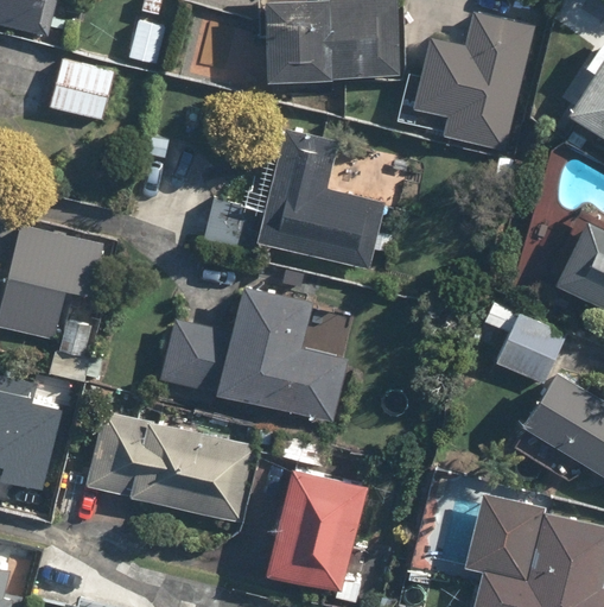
[(55,0),(0,0),(0,26),(46,38),(55,0)]
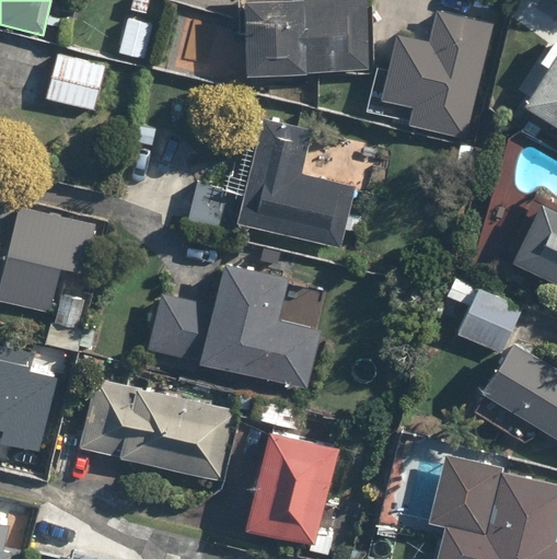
[(244,0),(245,77),(376,74),(374,0),(244,0)]
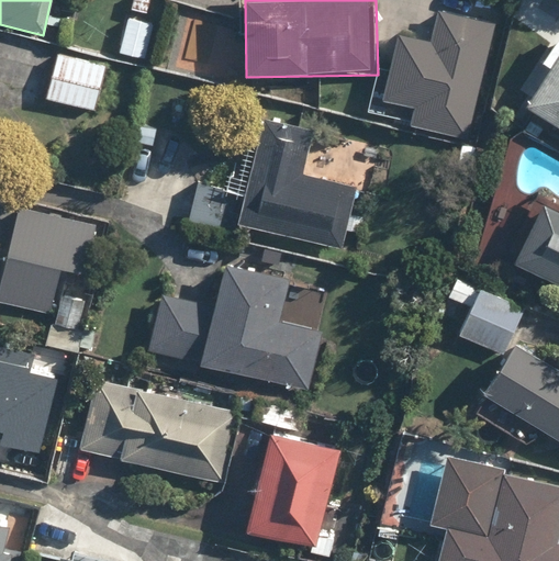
[(384,101),(417,109),(413,127),(470,141),(496,24),(439,11),(433,43),(400,35),(384,101)]
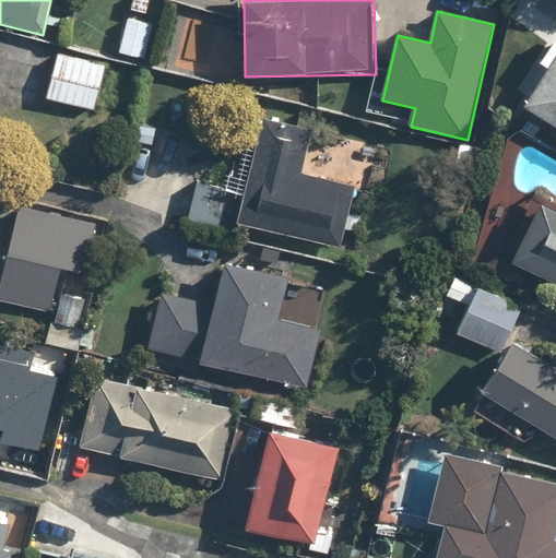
[(148,59),(156,25),(127,18),(118,51),(148,59)]
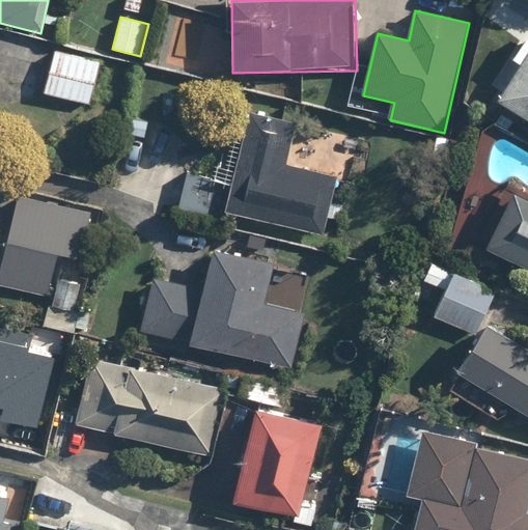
[(527,31),(494,86),(503,91),(496,104),(527,121),(527,31)]
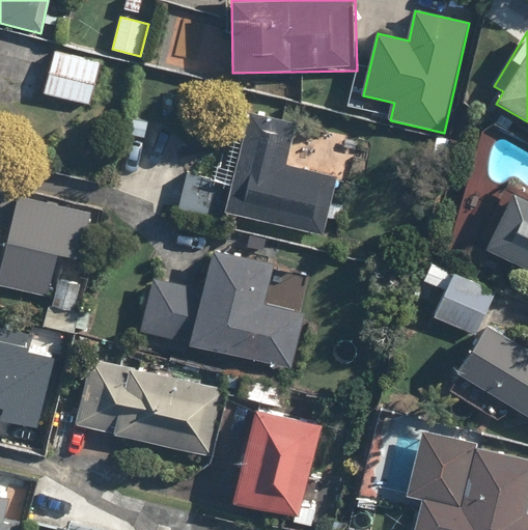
[(51,52),(43,95),(93,107),(103,62),(51,52)]
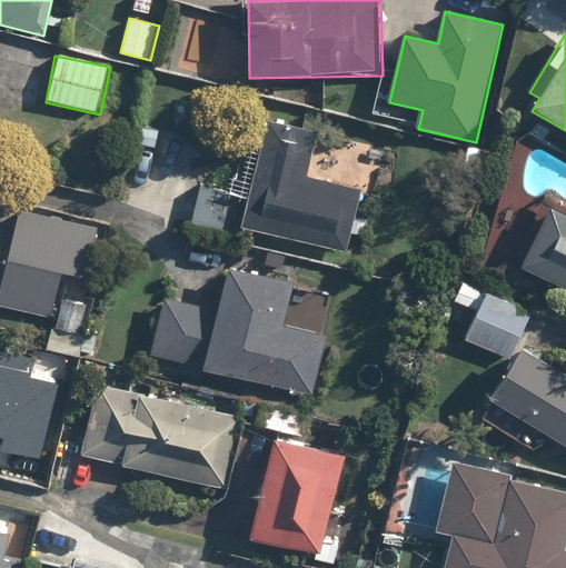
[(266,120),(248,196),(201,186),(194,223),(239,235),(241,228),(348,251),(361,192),(311,181),(321,132),(266,120)]
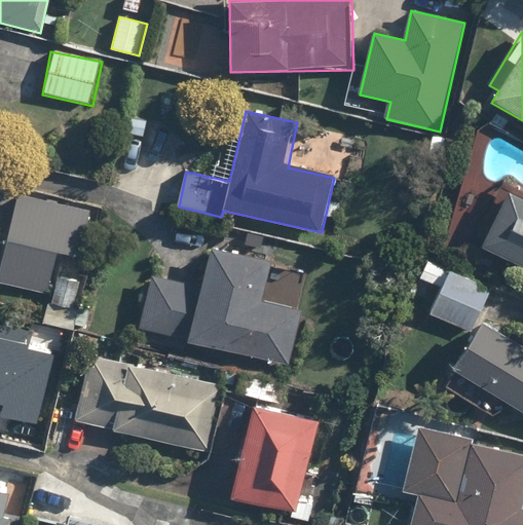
[(522,195),(503,187),(476,247),(522,268),(522,195)]
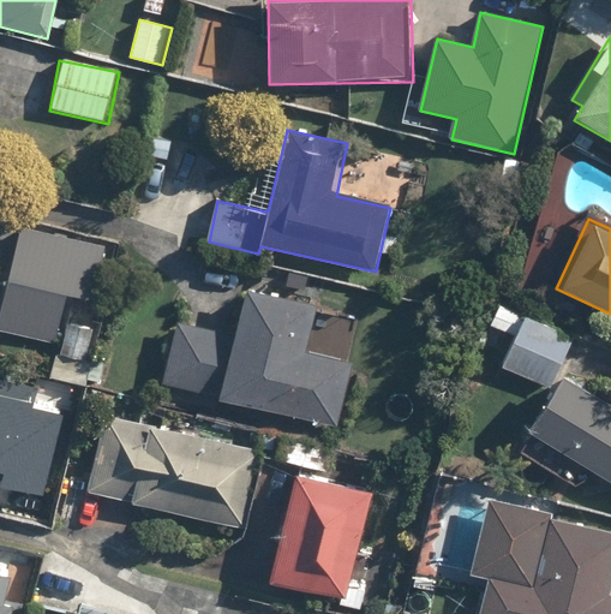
[(19,226),(7,281),(0,314),(0,331),(57,344),(67,294),(93,300),(105,245),(19,226)]
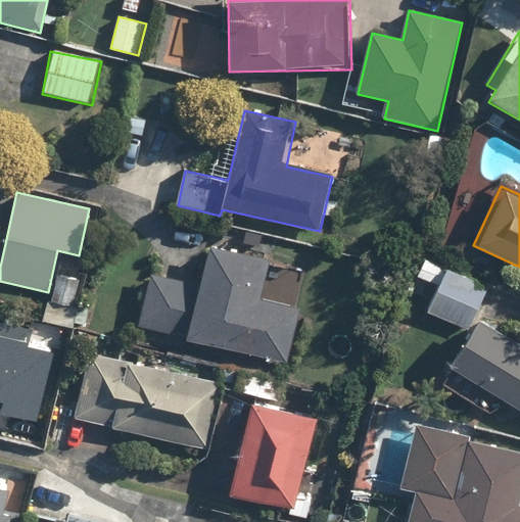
[(300,306),(261,297),(271,257),(205,242),(196,283),(148,272),(136,327),(287,362),(300,306)]
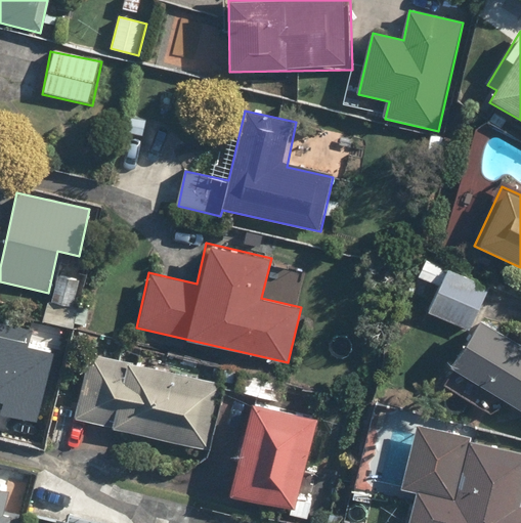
[(447,367),(451,371),(442,387),(495,419),(505,401),(520,410),(520,343),(478,317),(490,286),(424,259),(416,277),(439,287),(429,313),(470,330),(447,367)]
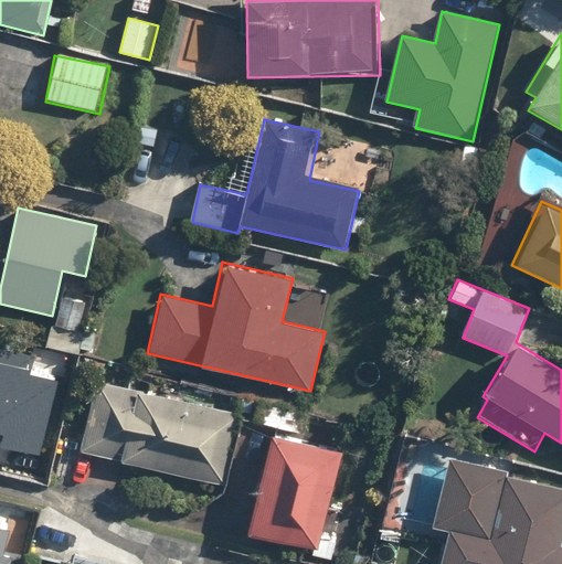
[(61,294),(55,328),(50,327),(45,348),(92,355),(95,334),(80,332),(86,298),(61,294)]
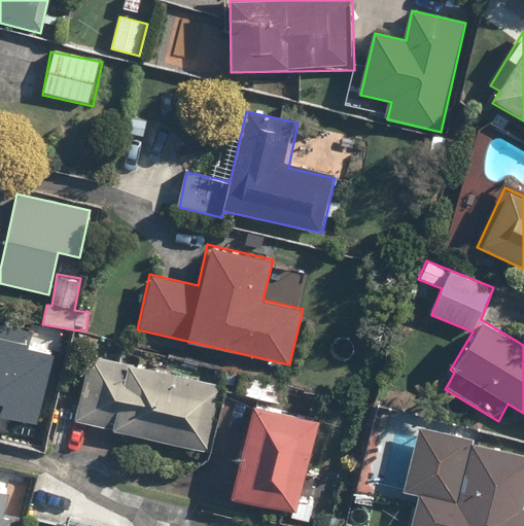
[(3,407),(39,416),(57,347),(33,341),(37,326),(8,319),(0,350),(0,392),(6,394),(3,407)]
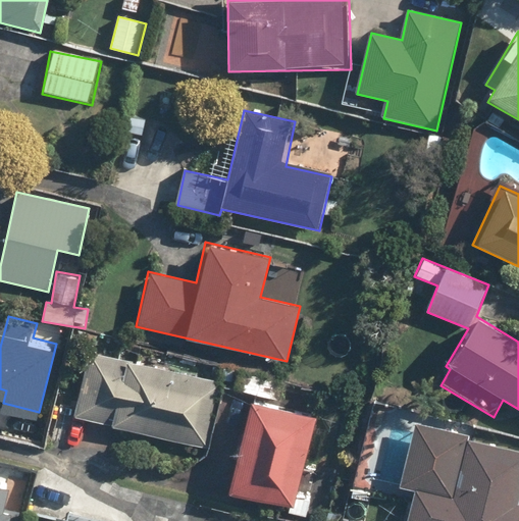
[(86,352),(72,417),(211,446),(224,380),(86,352)]
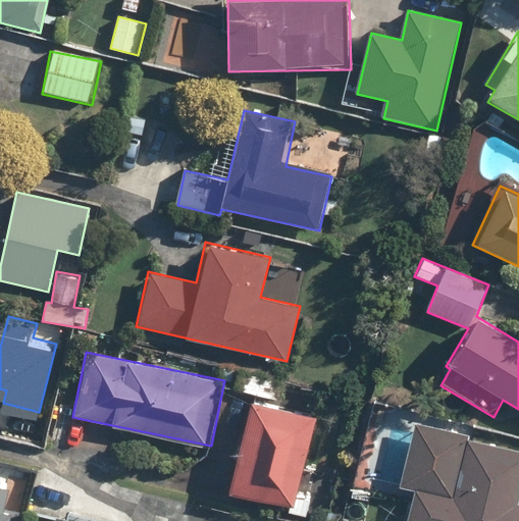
[(252,373),(249,394),(281,400),(284,379),(252,373)]
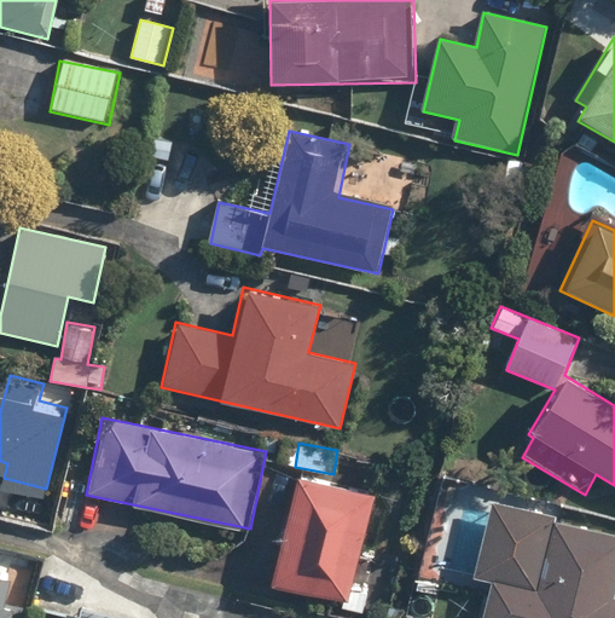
[(367,591),(352,588),(372,491),(290,474),(267,582),(343,598),(340,610),(363,614),(367,591)]
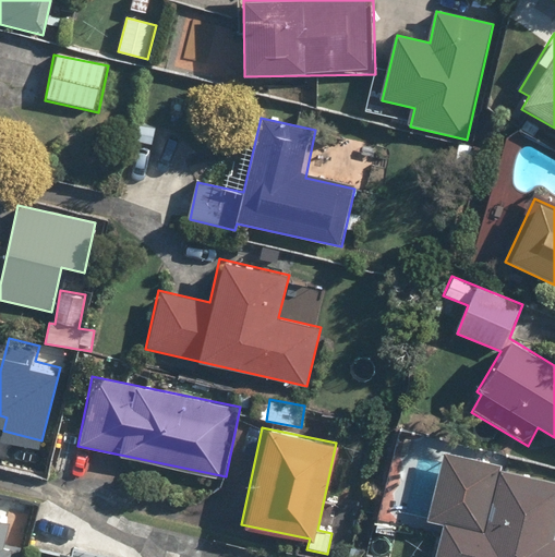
[(443,520),(435,556),(554,556),(554,539),(554,481),(497,470),(498,463),(438,451),(425,517),(443,520)]
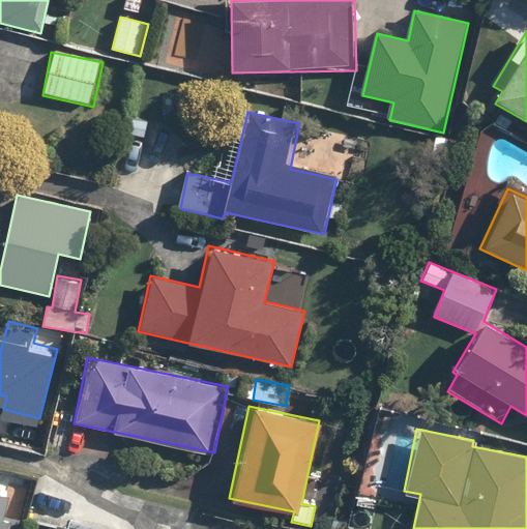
[(20,528),(28,497),(0,490),(0,528),(20,528)]
